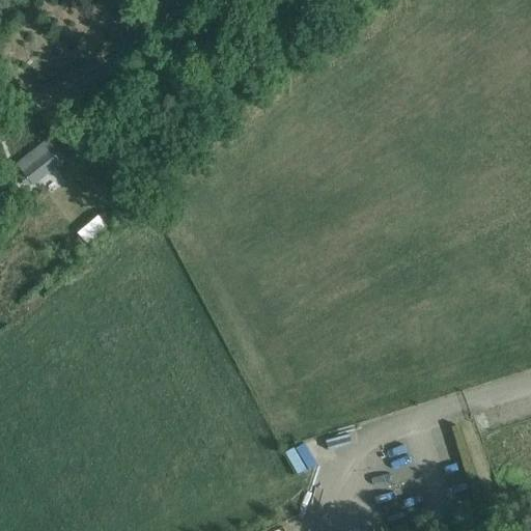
[(5,142),(20,160),(45,140),(29,121),(5,142)]
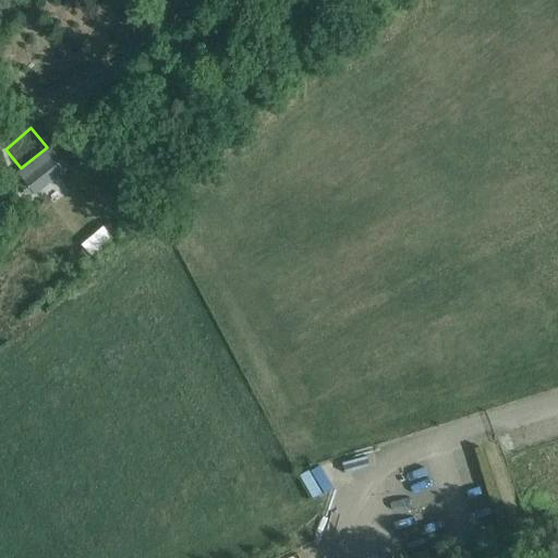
[(50,148),(20,172),(33,190),(35,193),(67,169),(63,166),(50,148)]
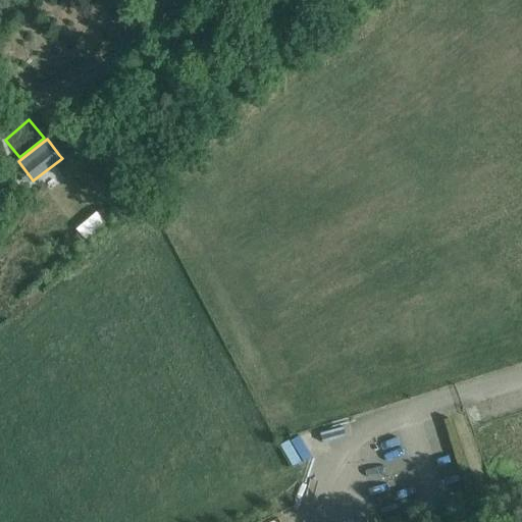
[(95,233),(86,222),(76,229),(86,241),(95,233)]
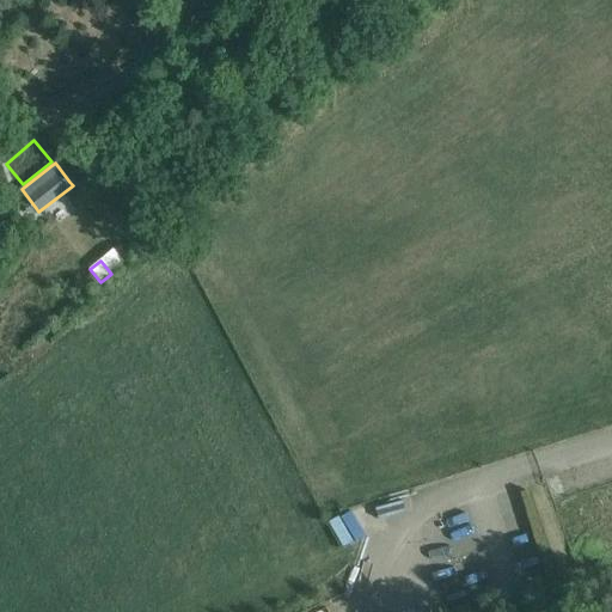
[(341,514),(346,533),(373,526),(367,507),(341,514)]
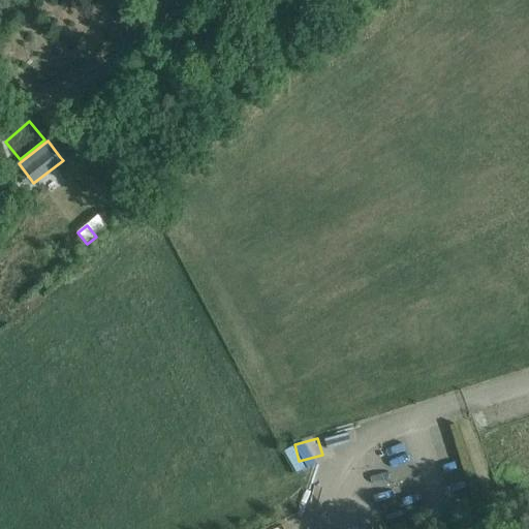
[(519,486),(504,491),(506,499),(522,494),(519,486)]
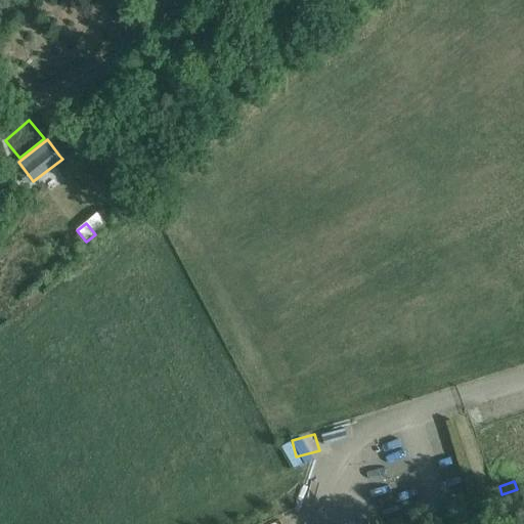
All buildings are outlined.
